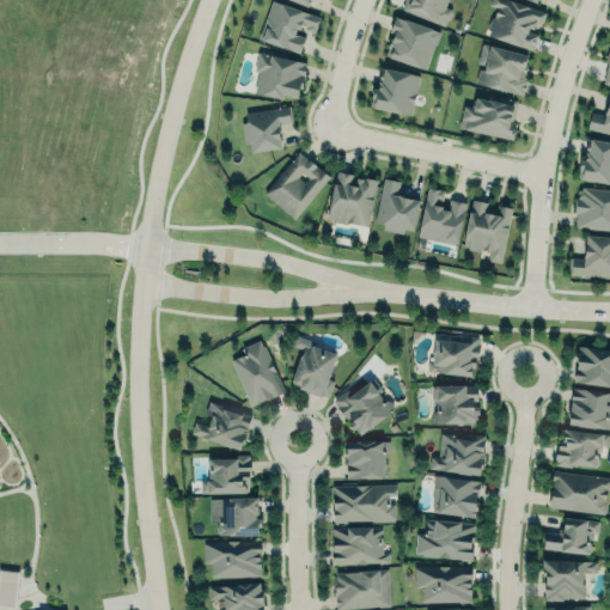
[(449,0),(446,8),(452,11),(453,14),(451,20),(447,22),(445,28),(402,11),(406,4),(404,4),(406,0),(449,0)]
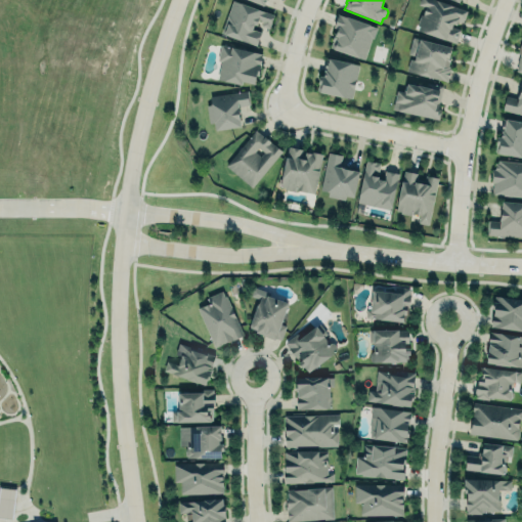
[(422,0),(432,0),(469,12),(466,22),(465,22),(464,26),(459,24),(458,27),(454,26),(452,28),(462,31),(457,45),(453,44),(453,43),(447,41),(446,42),(419,31),(421,27),(418,27),(420,24),(419,24),(422,15),(424,16),(427,8),(420,6),(422,0)]
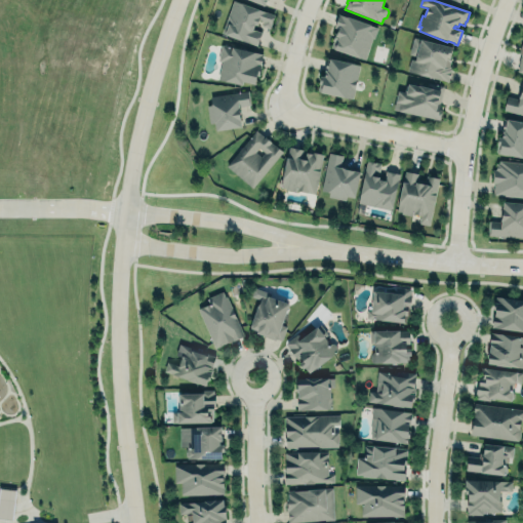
[(224,36),(258,46),(264,30),(271,32),(276,14),(234,2),(224,36)]
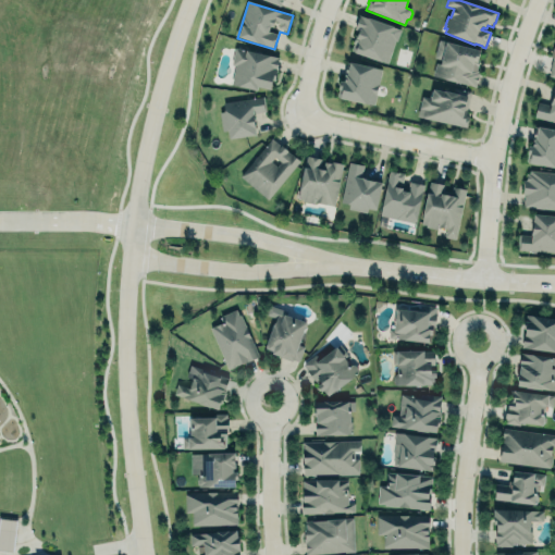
[(360,17),(402,31),(398,42),(396,42),(389,65),(355,54),(355,53),(352,51),(357,36),(358,37),(360,32),(356,31),(360,17)]
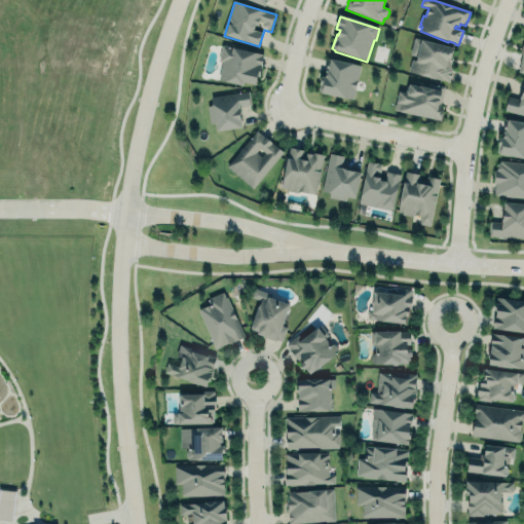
[(415,38),(455,49),(452,61),(453,61),(451,68),(452,68),(452,70),(453,70),(450,82),(409,72),(412,60),(416,61),(417,59),(410,57),(415,38)]
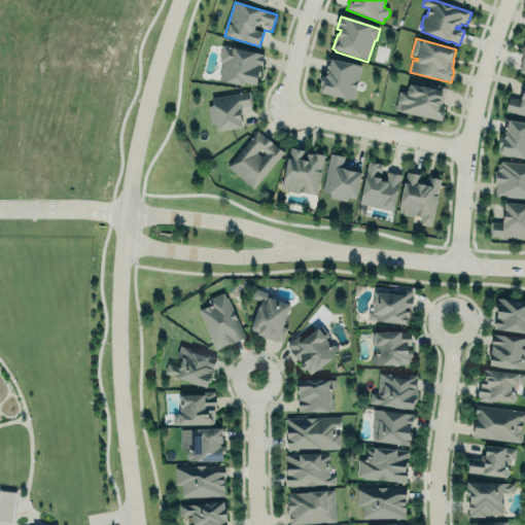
[(266,55),(223,45),(219,63),(222,63),(219,81),(243,86),(244,82),(256,85),(257,76),(260,77),(266,55)]
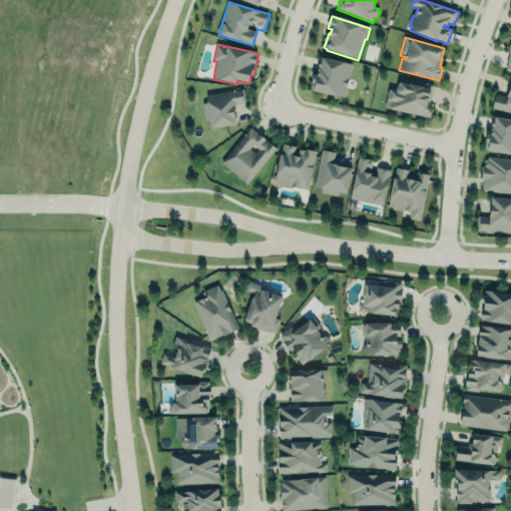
[(321,59),(353,65),(346,97),(312,90),(315,74),(318,75),(321,59)]
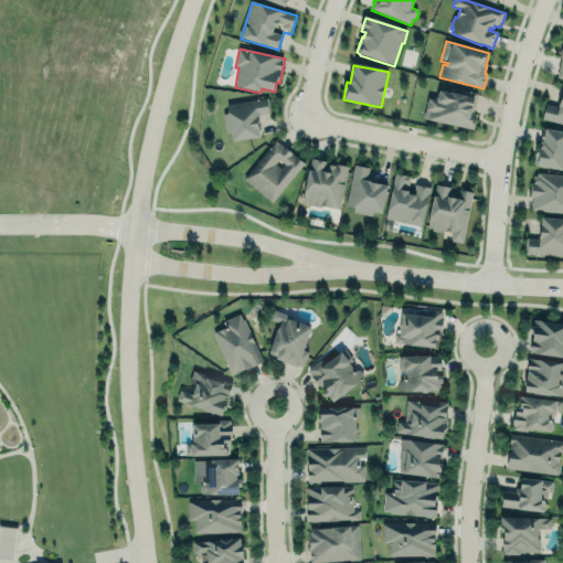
[(478,95),(461,91),(460,96),(452,94),(452,95),(441,92),(441,93),(438,94),(436,99),(437,101),(428,99),(424,119),(474,130),(477,119),(473,118),(478,95)]
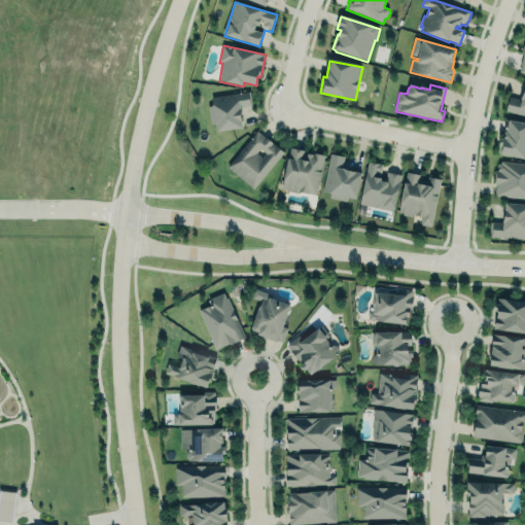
[(524,117),(505,112),(510,99),(521,101),(524,90),(524,117)]
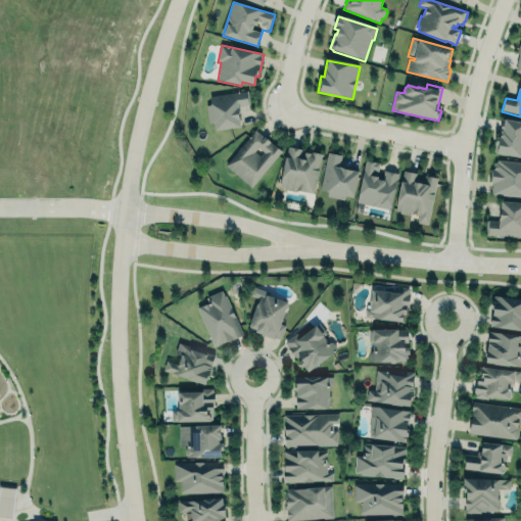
[(248,91),(250,105),(238,107),(241,128),(216,132),(214,124),(209,125),(206,106),(210,106),(209,97),(248,91)]
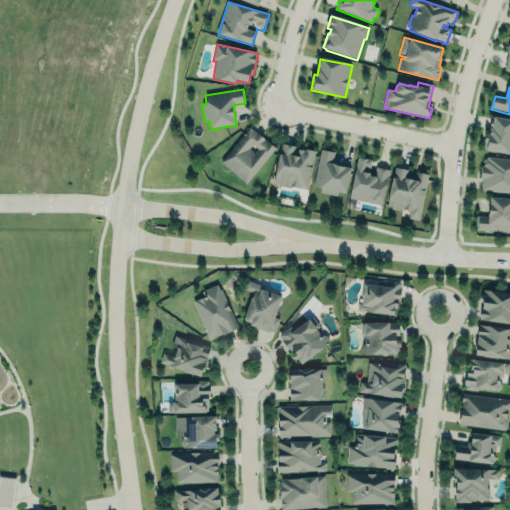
[(491,118),(509,121),(509,155),(487,152),(487,150),(484,150),(485,144),(483,144),(485,135),(489,136),(490,130),(489,129),(491,118)]
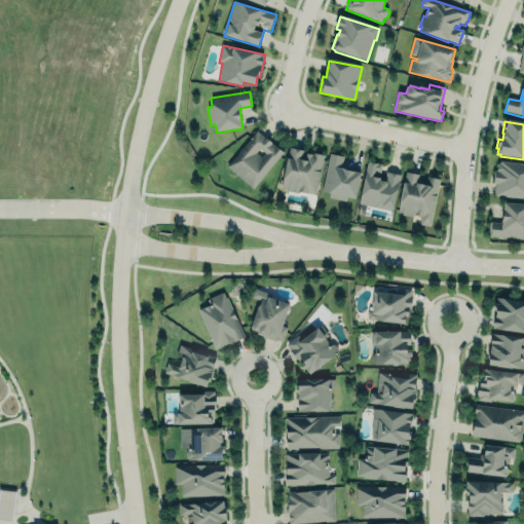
[(254,189),(284,153),(257,131),(227,167),(229,169),(230,170),(233,173),(234,173),(254,189)]
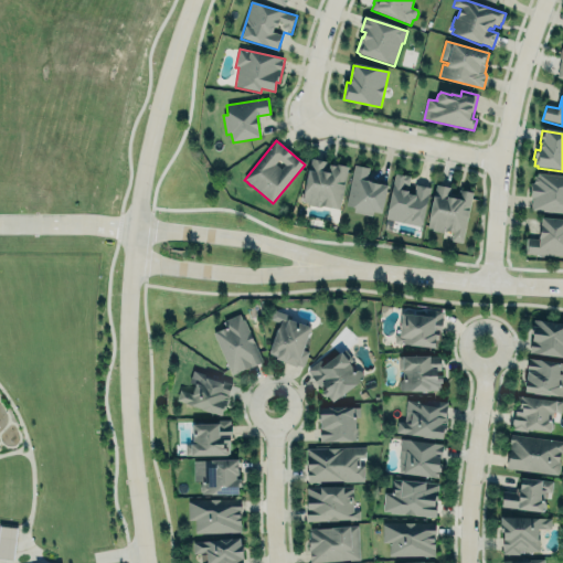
[(304,204),(341,211),(349,168),(328,165),(329,162),(311,159),(304,204)]
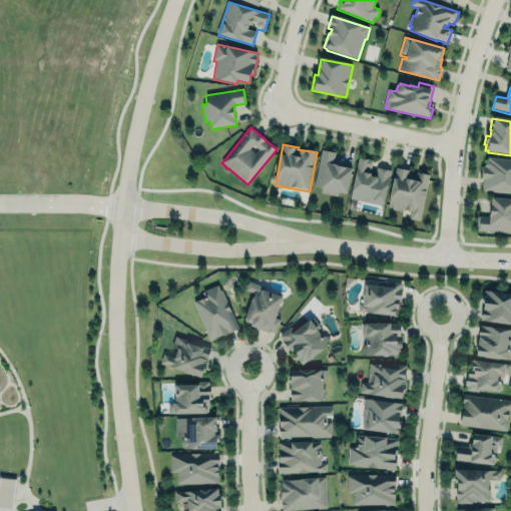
[(315,187),(323,150),(336,153),(333,165),(353,169),(347,194),(340,192),(339,197),(321,193),(322,189),(315,187)]
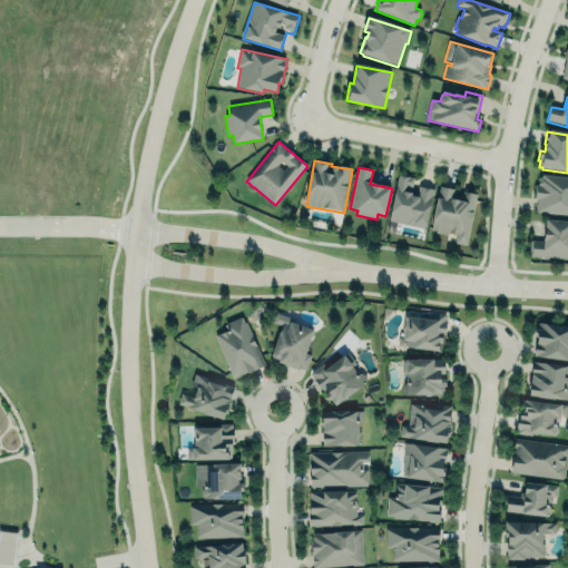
[(400,176),(409,178),(409,177),(414,178),(413,186),(408,185),(407,193),(412,194),(412,197),(418,198),(420,188),(434,191),(427,228),(390,222),(400,176)]
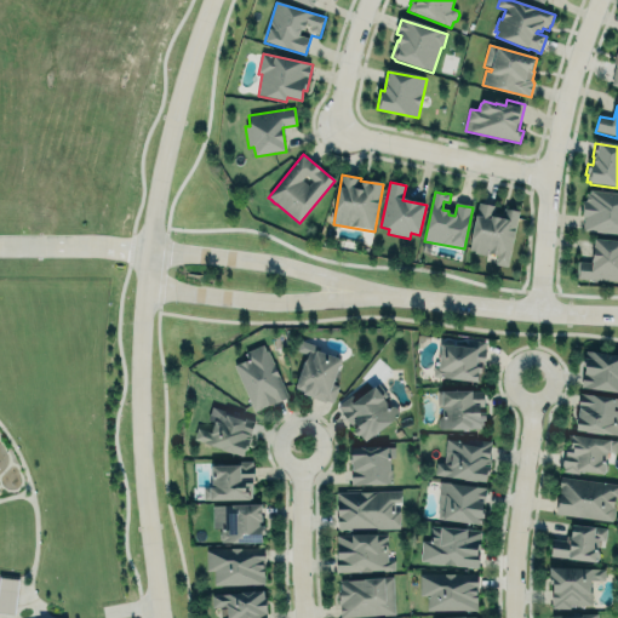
[(591,193),(617,195),(617,235),(583,232),(584,218),(582,218),(583,202),(587,202),(587,195),(591,195),(591,193)]
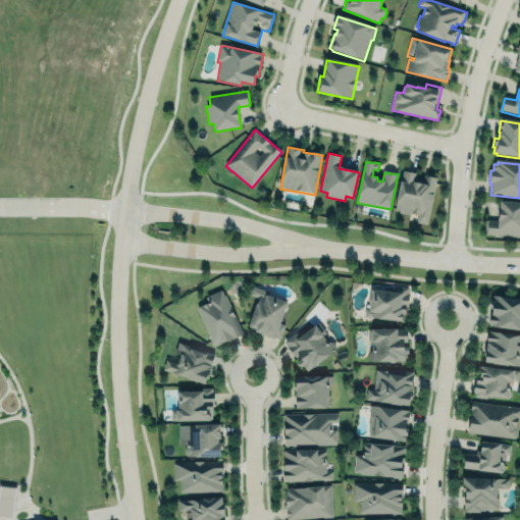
[(436,178),(421,175),(421,174),(403,171),(397,213),(419,216),(418,223),(429,225),(436,178)]
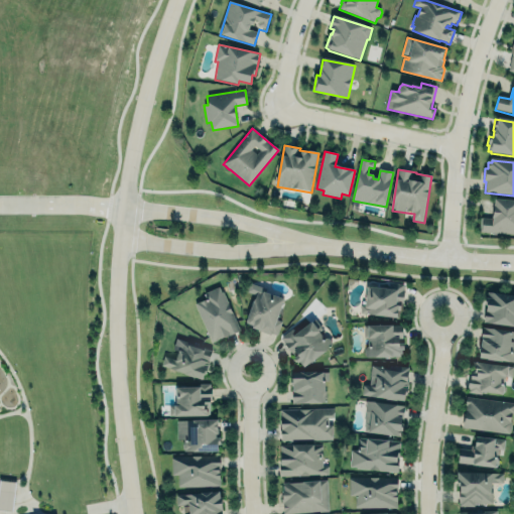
[(482,219),(481,233),(513,235),(513,200),(495,200),(494,219),(482,219)]
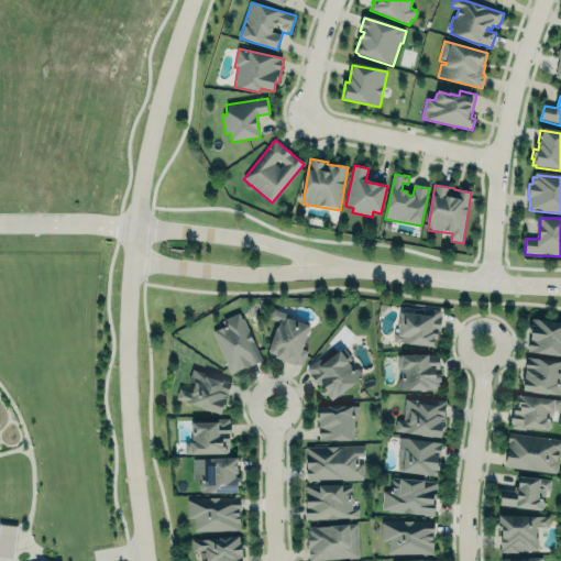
[(283,311),(268,355),(303,367),(308,352),(301,350),(309,327),(286,319),(288,314),(283,311)]
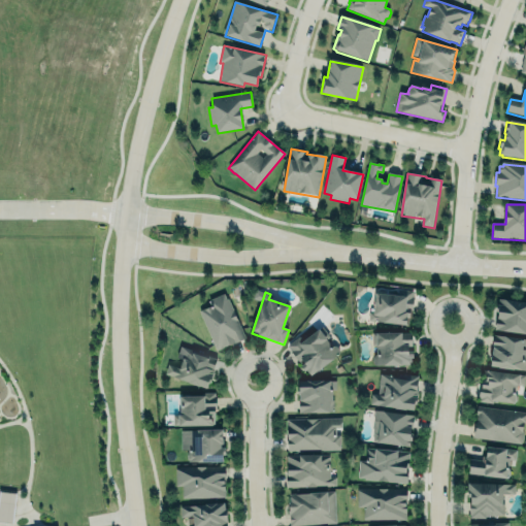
[(245,338),(217,351),(200,311),(211,306),(209,301),(226,294),(245,338)]
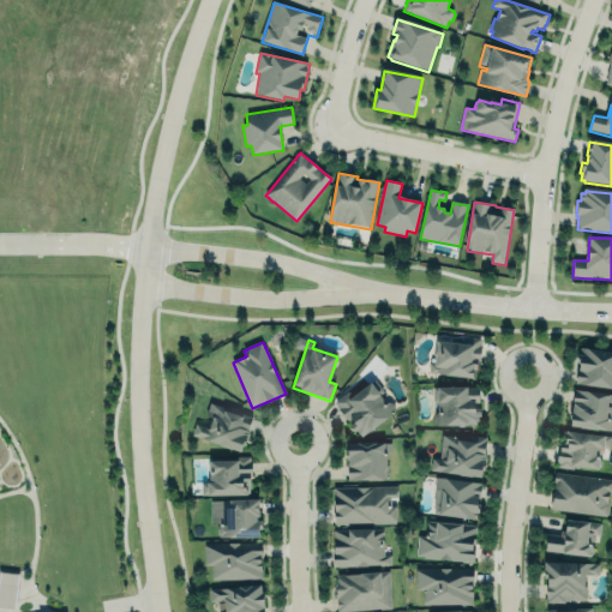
[(437,342),(435,364),(430,363),(429,373),(473,379),(474,371),(477,371),(477,366),(472,365),(472,361),(481,363),(481,355),(473,354),(474,347),(437,342)]
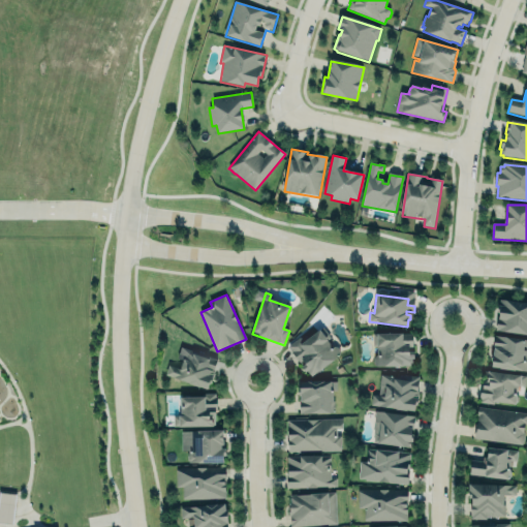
[(500,300),(526,303),(526,336),(496,331),(500,300)]
